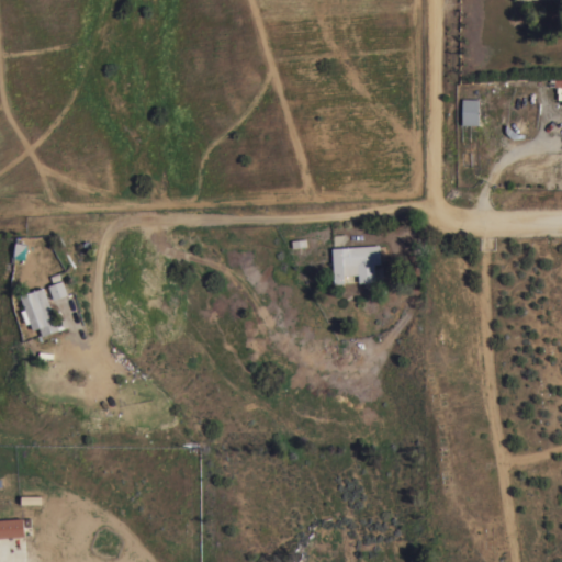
[(462,124),(462,98),(479,98),(479,124),(462,124)]
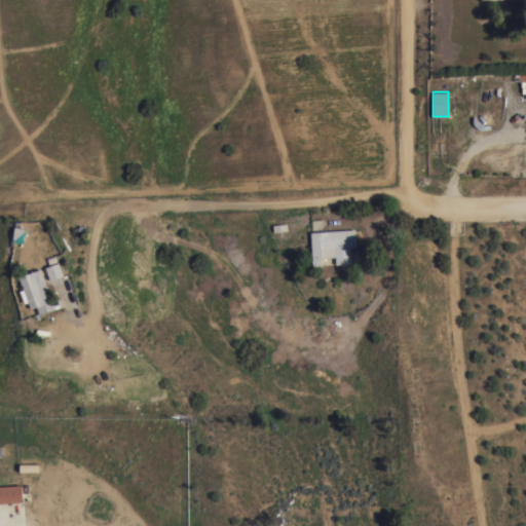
[(287,229),(273,231),(273,224),(286,223),(287,229)]
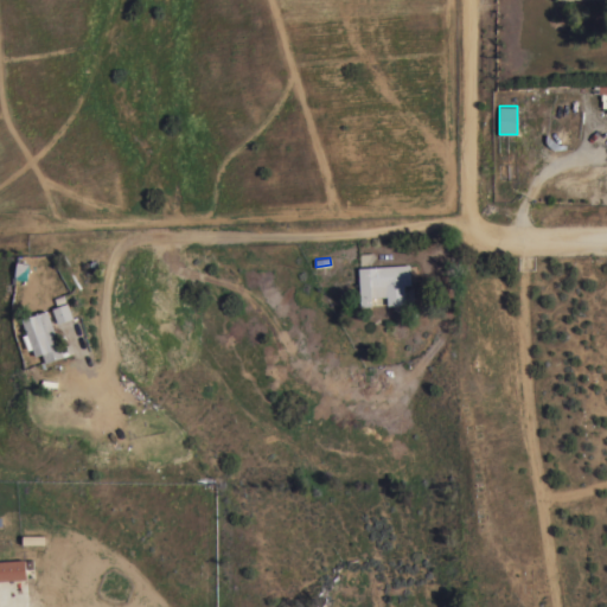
[(27,278),(16,276),(17,261),(29,263),(27,278)]
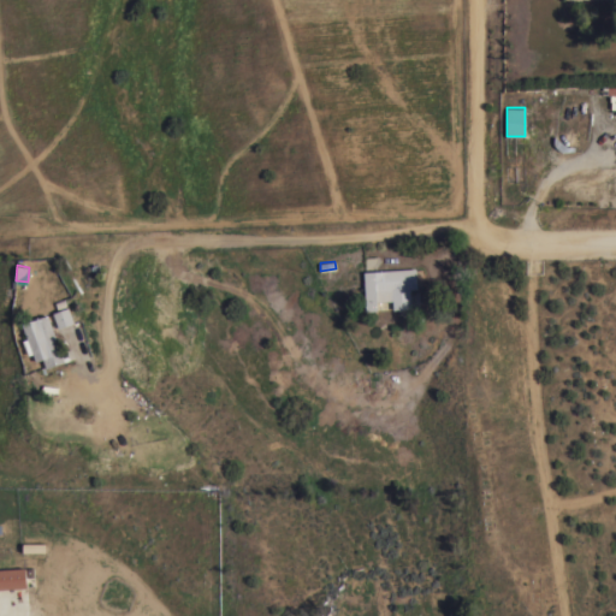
[(418,288),(410,288),(412,308),(406,308),(406,313),(400,314),(400,308),(394,308),(392,300),(378,301),(378,309),(366,311),(363,271),(416,267),(418,288)]
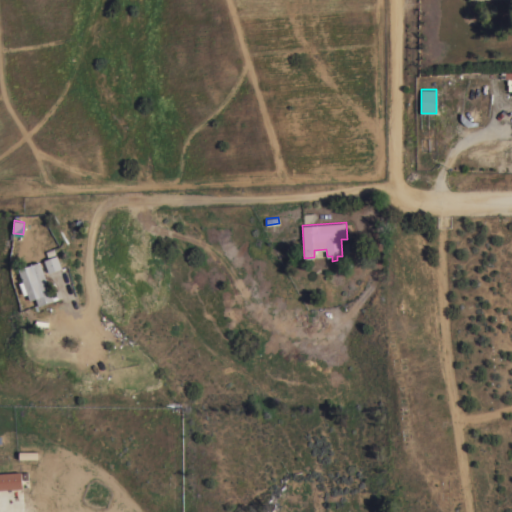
[(62,268),(49,272),(44,259),(57,255),(62,268)]
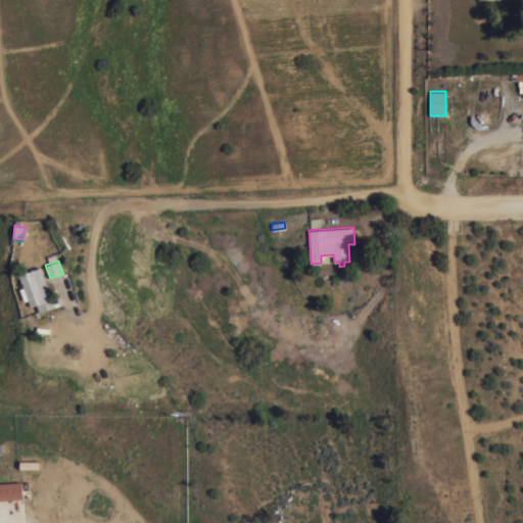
[(52,297),(57,295),(60,304),(40,312),(37,304),(31,306),(29,299),(25,301),(19,288),(24,287),(19,275),(41,267),(52,297)]
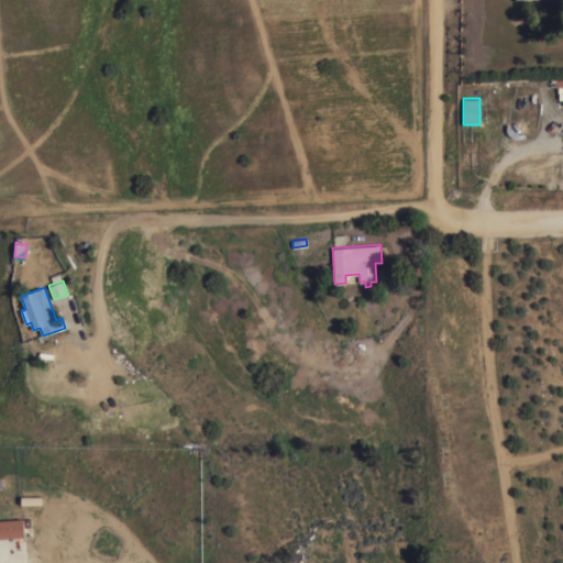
[(42,496),(42,506),(21,506),(21,497),(42,496)]
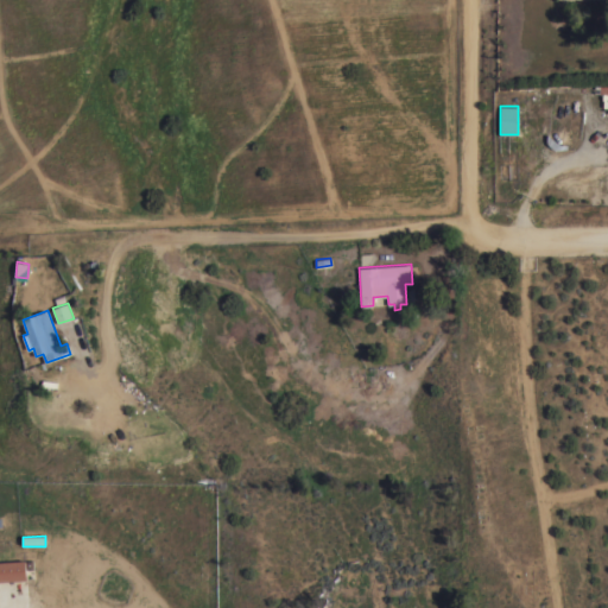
[(0,581),(0,562),(25,561),(26,581),(0,581)]
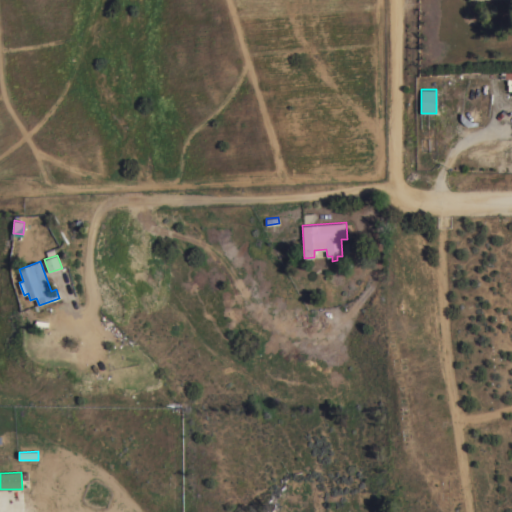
All buildings are outlined.
